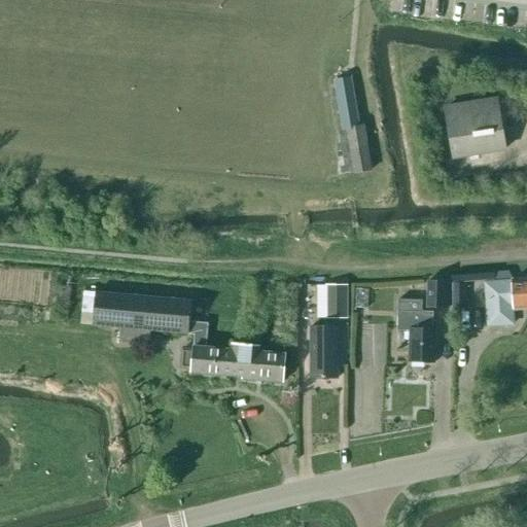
[(343,130),(345,129),(345,127),(360,125),(352,77),(334,80),(343,130)]
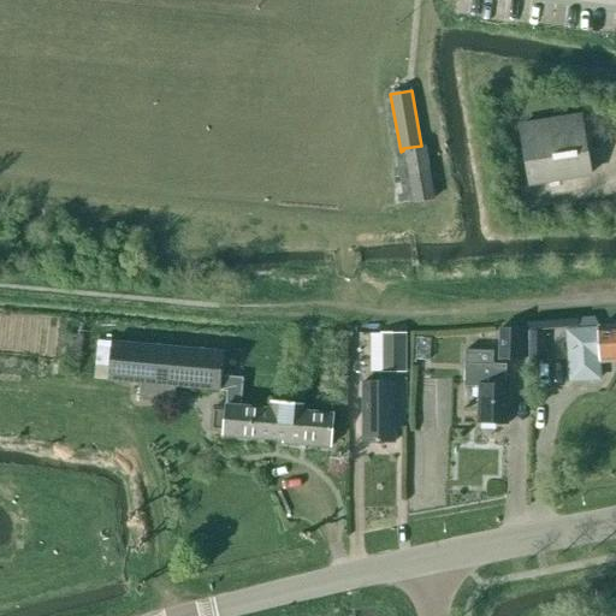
[(590,175),(580,117),(520,126),(528,184),(590,175)]
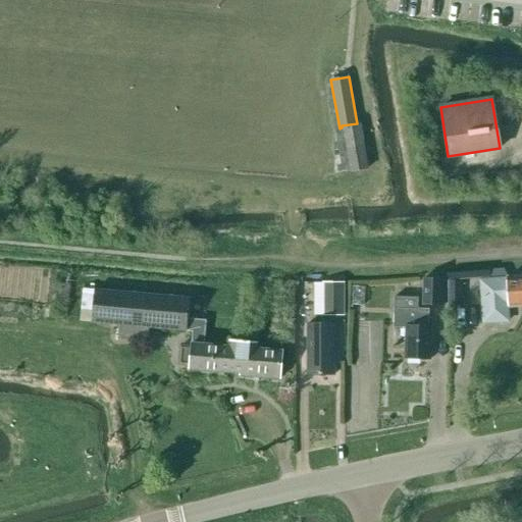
[(342,127),(346,148),(351,172),(368,169),(359,122),(357,123),(342,125),(342,127)]
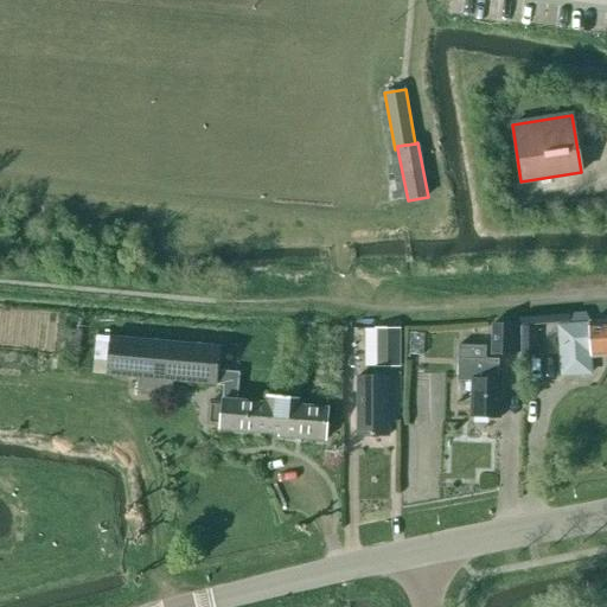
[(606,321),(592,323),(587,313),(567,314),(568,326),(558,326),(562,376),(590,374),(589,353),(593,353),(593,357),(606,356),(606,321)]
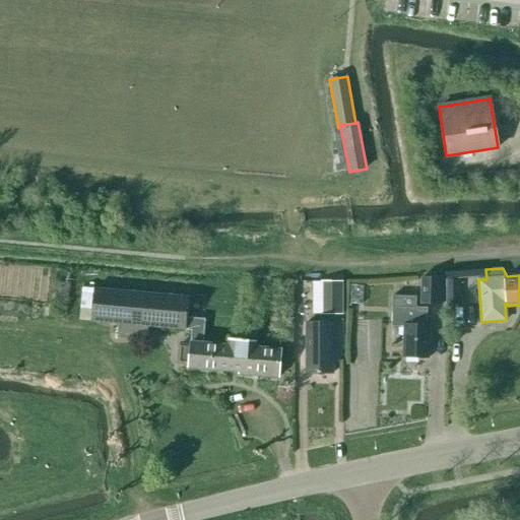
[(420,304),(442,305),(443,277),(421,276),(420,304)]
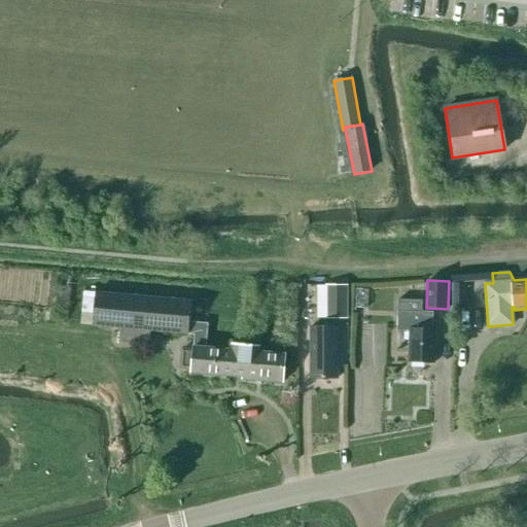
[(452,310),(465,309),(465,283),(452,284),(452,310)]
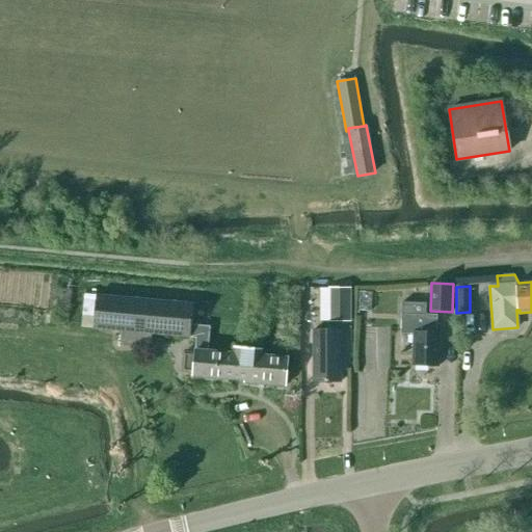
[(328,321),(350,321),(350,288),(328,288),(328,321)]
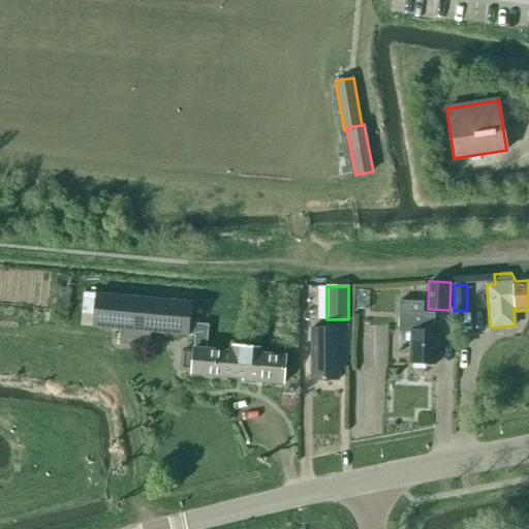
[(369,310),(369,290),(356,290),(356,310),(369,310)]
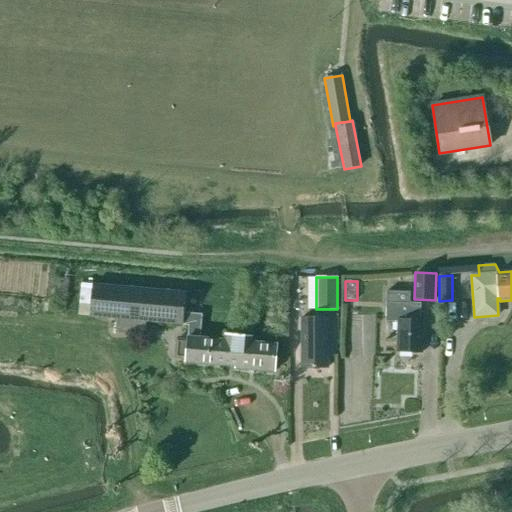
[(188,339),(176,338),(174,358),(186,359),(186,362),(235,366),(235,368),(274,371),(277,344),(251,342),(252,337),(226,335),(226,340),(199,337),(201,315),(184,313),(186,293),(93,284),(90,316),(183,324),(189,325),(188,339)]
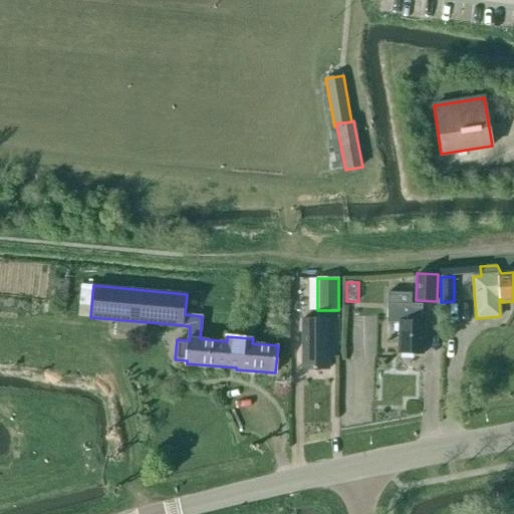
[(399,322),(399,352),(424,354),(425,321),(421,321),(422,304),(412,304),(413,293),(389,292),(388,322),(399,322)]
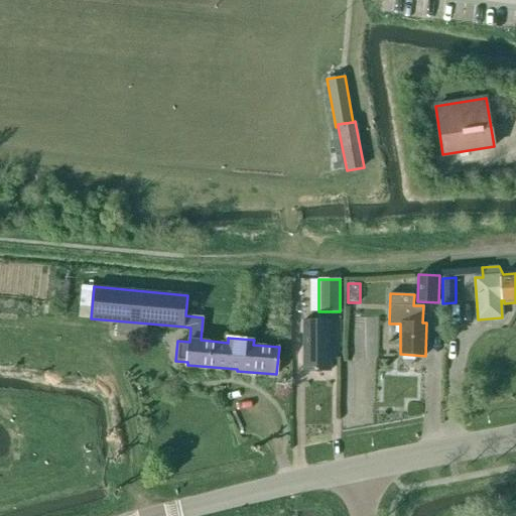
[(379,423),(379,315),(355,315),(355,364),(346,364),(346,423),(379,423)]
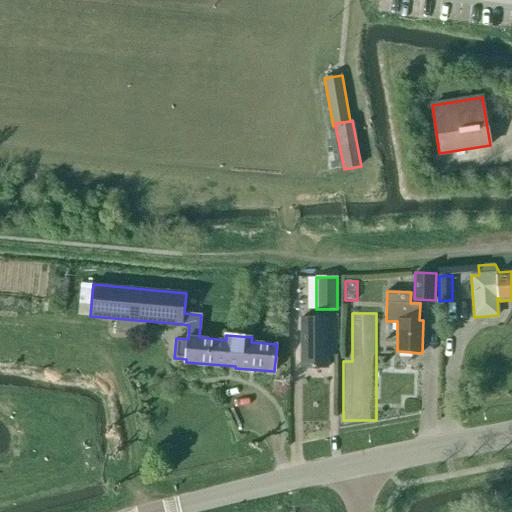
[(301,318),(301,367),(328,367),(328,318),(301,318)]
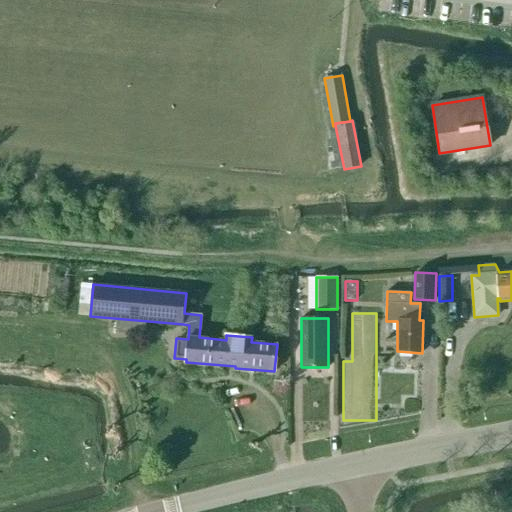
All buildings are outlined.
